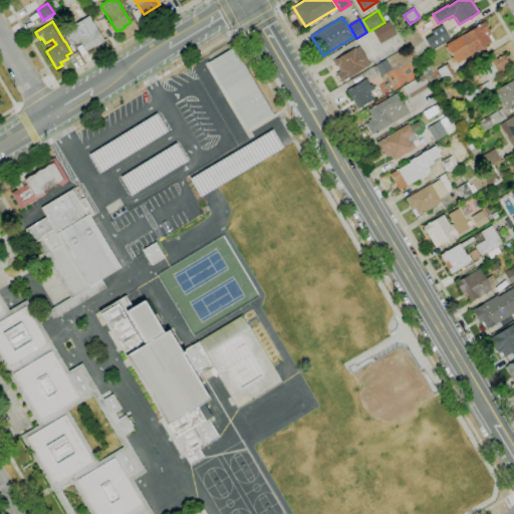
[(380,44),(372,31),(389,21),(397,34),(380,44)]
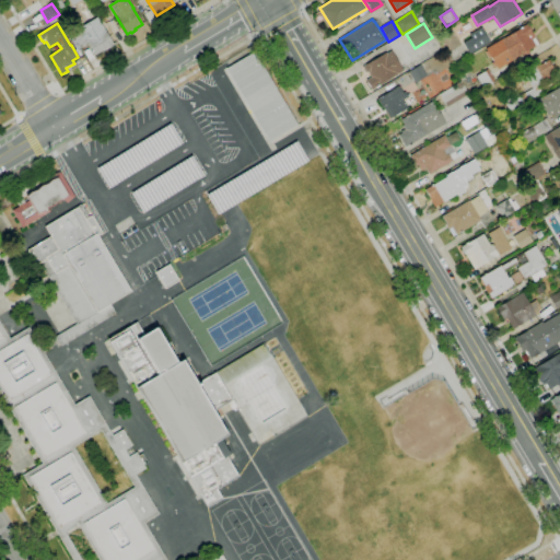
[(498,69),(486,48),(503,37),(504,38),(526,24),(535,37),(532,39),(535,46),(528,50),(529,53),(523,57),(522,55),(498,69)]
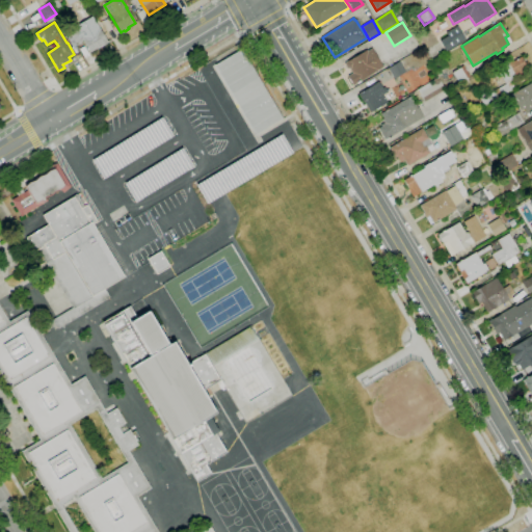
[(89,53),(83,42),(77,46),(69,34),(83,25),(87,33),(98,26),(107,42),(110,40),(111,41),(98,49),(97,49),(89,53)]
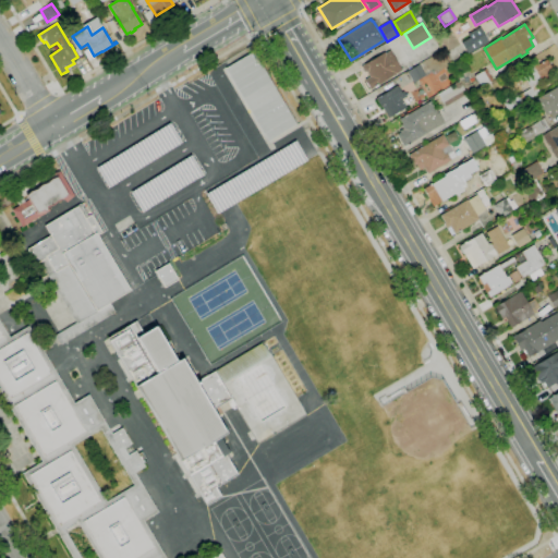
[(468,53),(461,44),(470,38),(468,34),(480,27),(488,41),(468,53)]
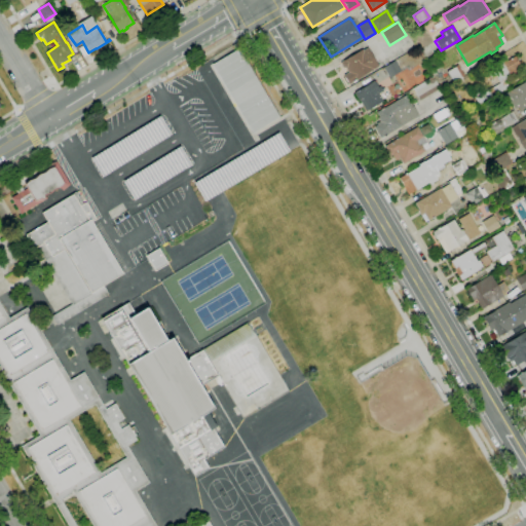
[(349,85),(343,75),(348,73),(346,68),(343,68),(341,64),(342,61),(343,61),(363,49),(363,50),(368,47),(379,66),(355,80),(357,81),(353,83),(353,82),(349,85)]
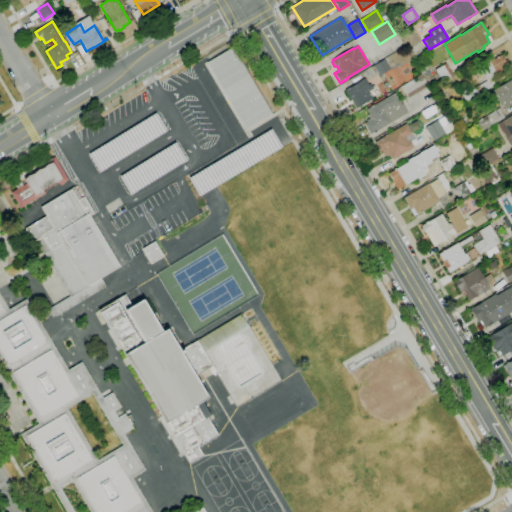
[(207,64),(246,130),(273,113),(234,48),(207,64)]
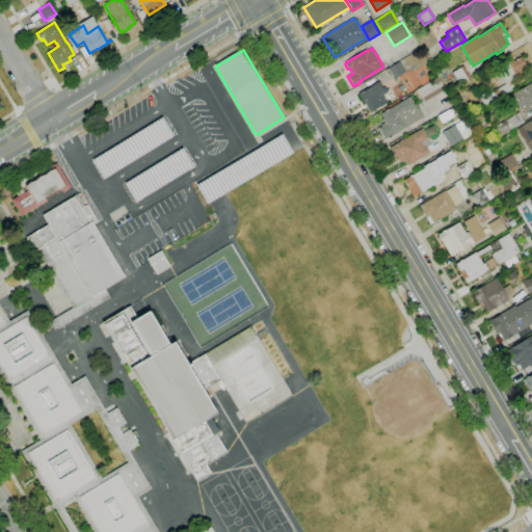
[(484,106),(478,96),(485,91),(487,95),(505,84),(501,76),(497,79),(491,72),(512,59),(513,61),(521,57),(527,67),(519,72),(521,76),(509,82),(513,89),(484,106)]
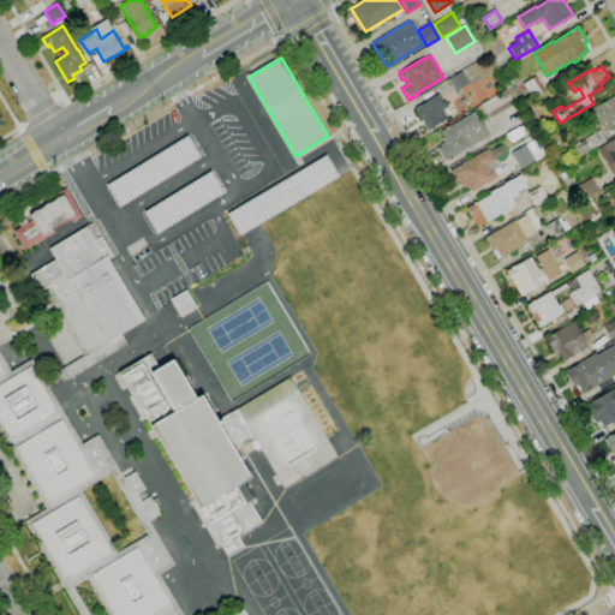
[(455,91),(449,79),(461,71),(469,83),(455,91)]
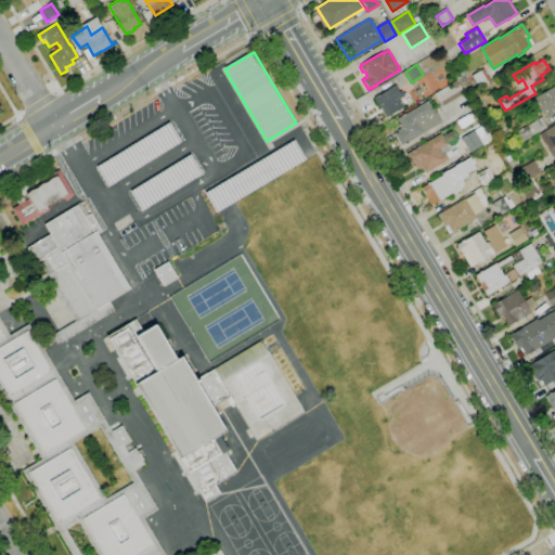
[(478,87),(472,76),(483,68),(490,79),(478,87)]
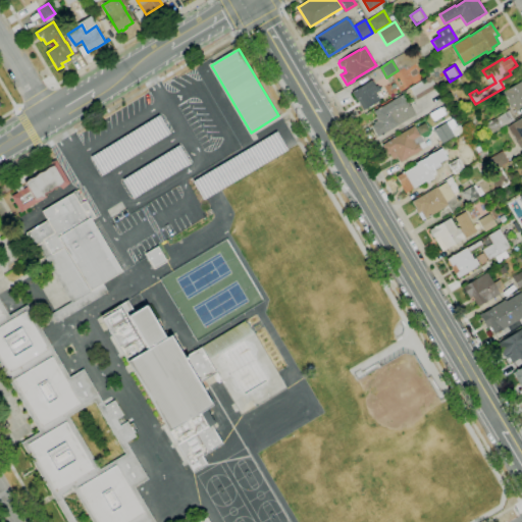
[(417,100),(410,88),(429,75),(436,88),(417,100)]
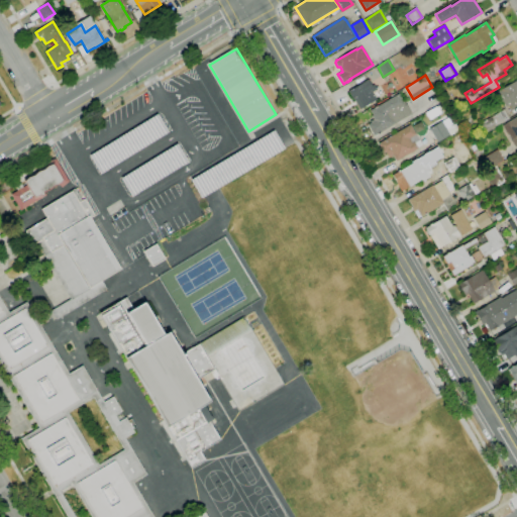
[(516,105),(512,108),(509,104),(506,107),(504,103),(498,107),(491,95),(516,79),(516,105)]
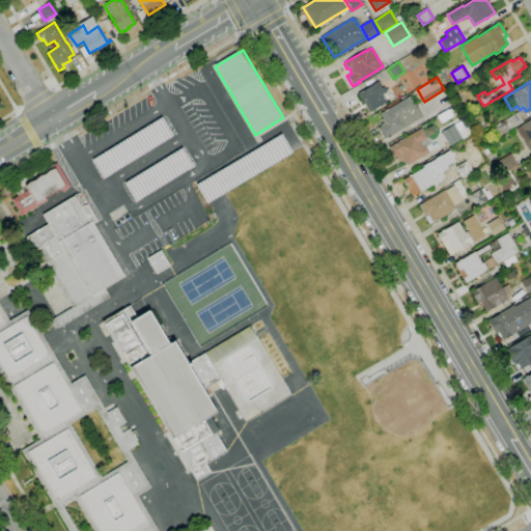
[(370,112),(363,101),(362,102),(358,93),(378,82),(382,88),(384,87),(387,92),(382,95),(386,103),(370,112)]
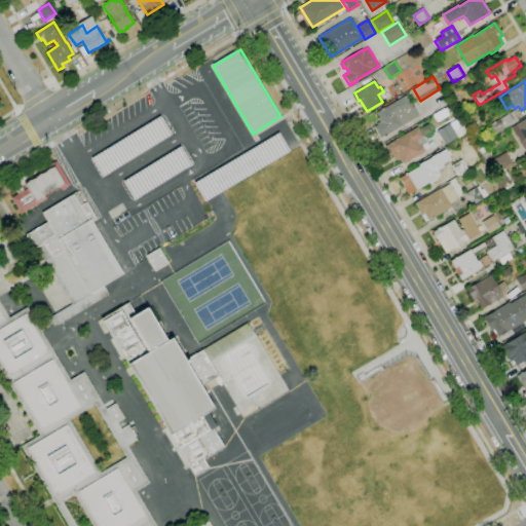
[(381,139),(374,127),(377,125),(376,123),(379,121),(378,118),(379,117),(377,113),(406,96),(412,107),(413,106),(419,115),(381,139)]
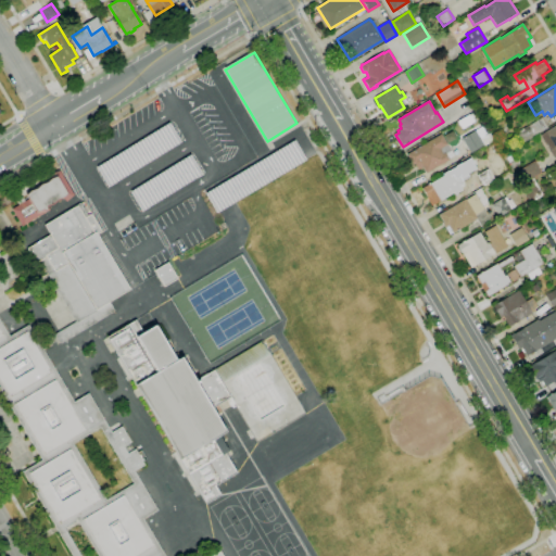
[(522,143),(516,133),(528,125),(528,126),(542,117),(548,127),(522,143)]
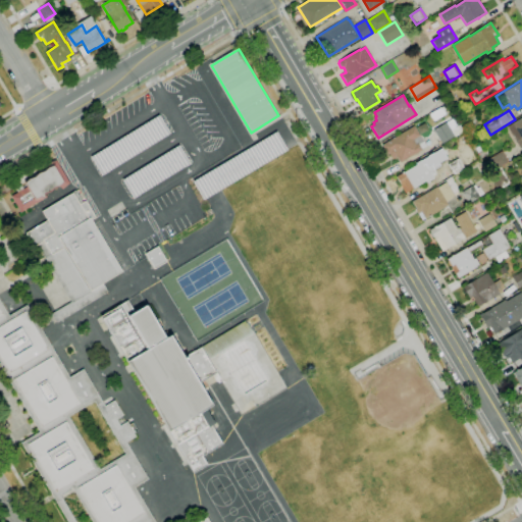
[(91,157),(102,176),(170,135),(159,115),(91,157)]
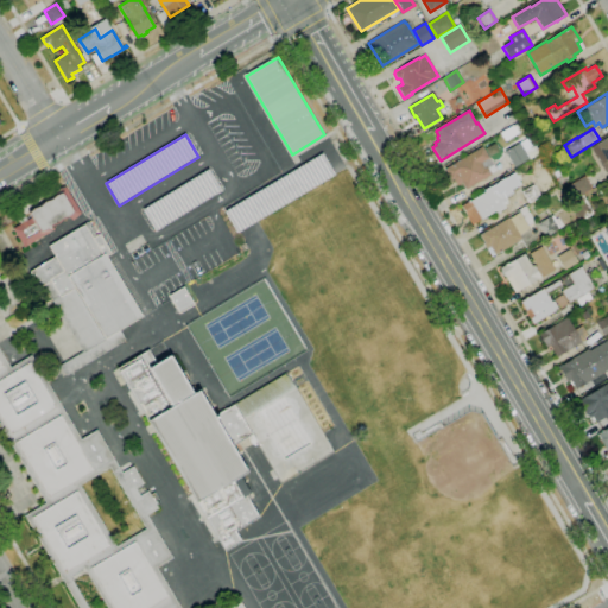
[(607,171),(605,173),(590,147),(607,137),(607,171)]
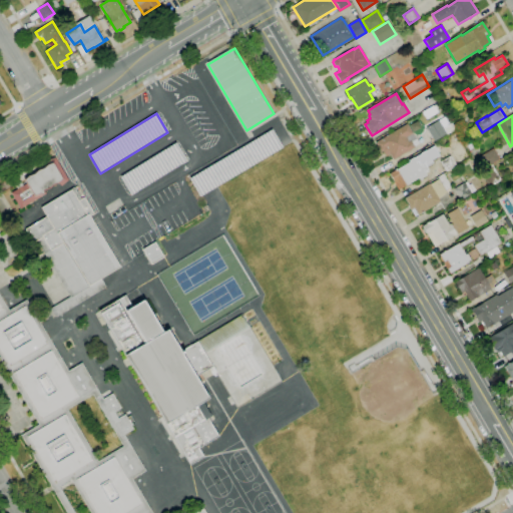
[(434,141),(426,127),(438,120),(446,134),(434,141)]
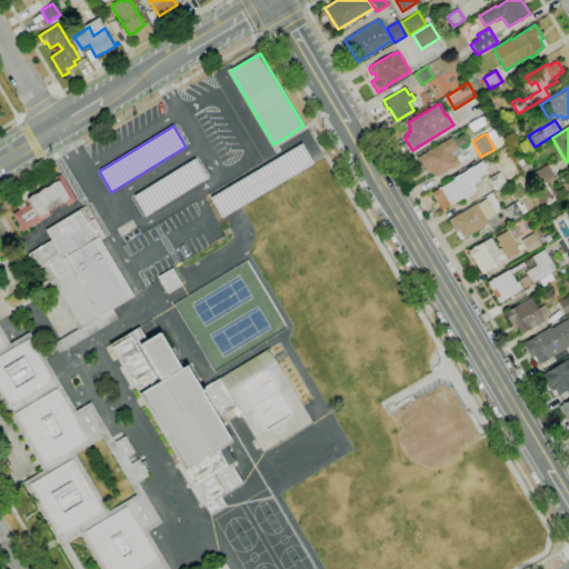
[(436,178),(432,171),(428,175),(425,168),(422,169),(416,158),(451,137),(457,147),(458,147),(462,153),(456,158),(460,163),(436,178)]
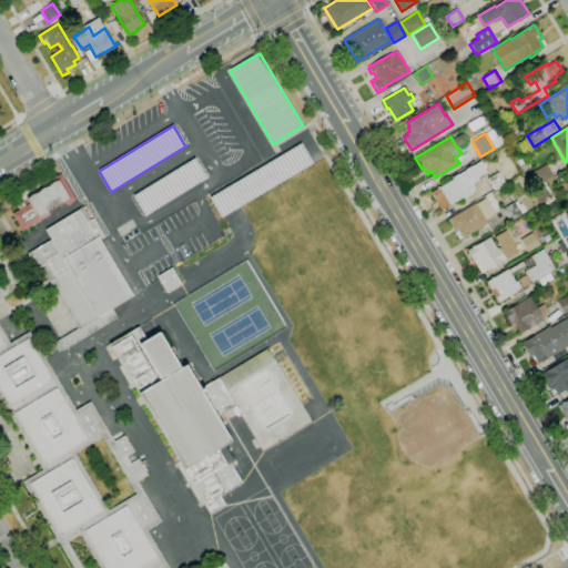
[(210,198),(221,216),(242,205),(314,163),(303,144),(210,198)]
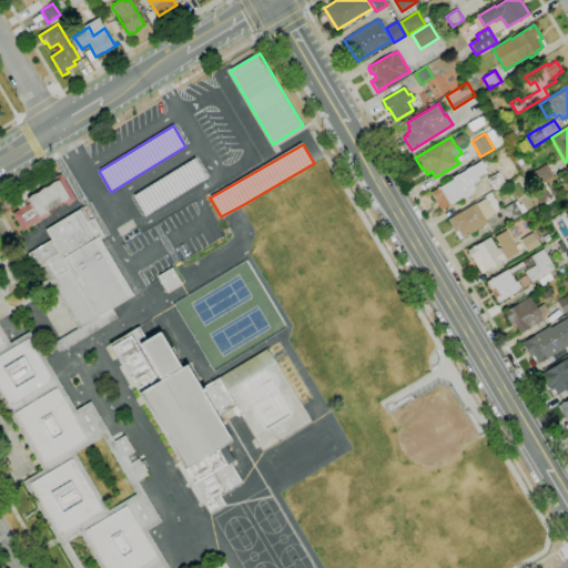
[(132,198),(143,217),(208,179),(196,159),(132,198)]
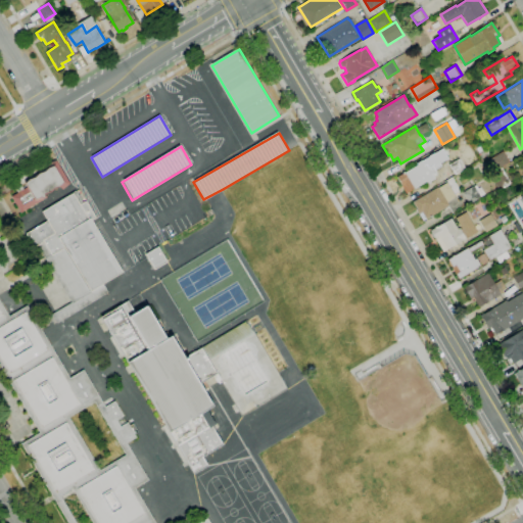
[(495,171),(489,159),(503,151),(509,162),(495,171)]
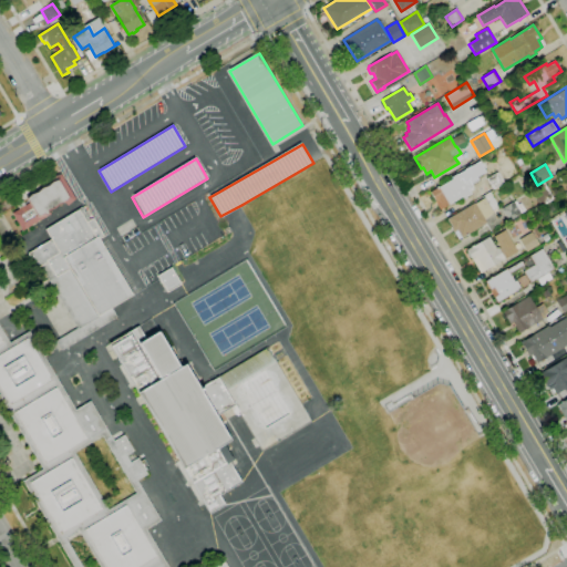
[(493,189),(486,178),(498,172),(504,183),(493,189)]
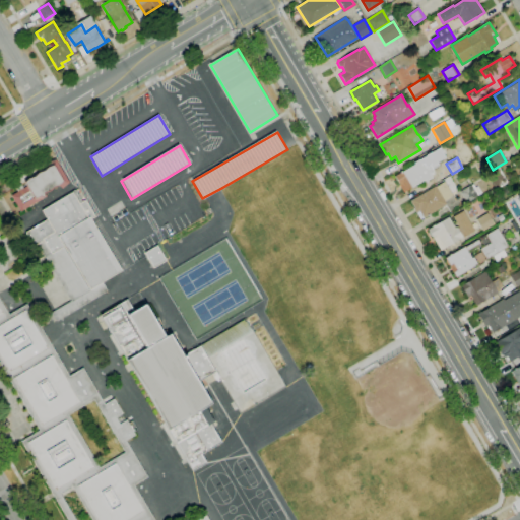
[(20,211),(11,196),(17,192),(14,187),(4,193),(2,189),(47,163),(55,159),(69,183),(62,189),(58,186),(54,187),(50,191),(44,193),(46,196),(20,211)]
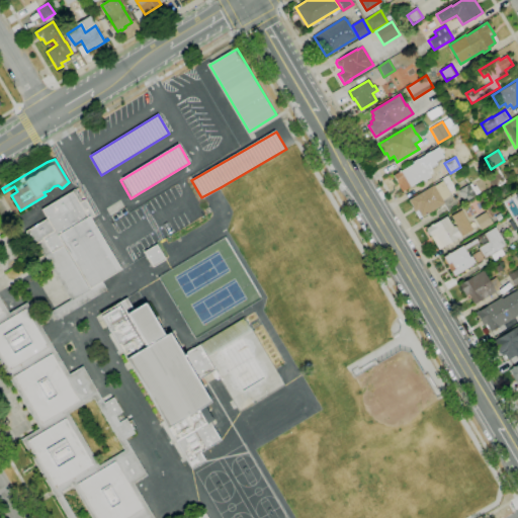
[(402,191),(393,175),(414,164),(413,162),(417,160),(420,164),(422,163),(424,166),(428,164),(432,171),(428,173),(430,177),(423,181),(423,180),(402,191)]
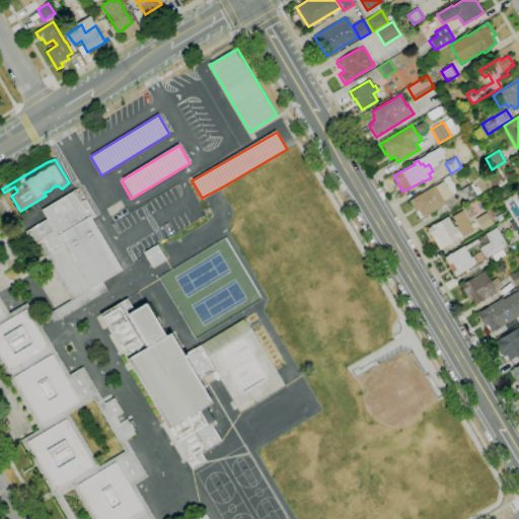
[(496,190),(486,173),(498,166),(507,182),(496,190)]
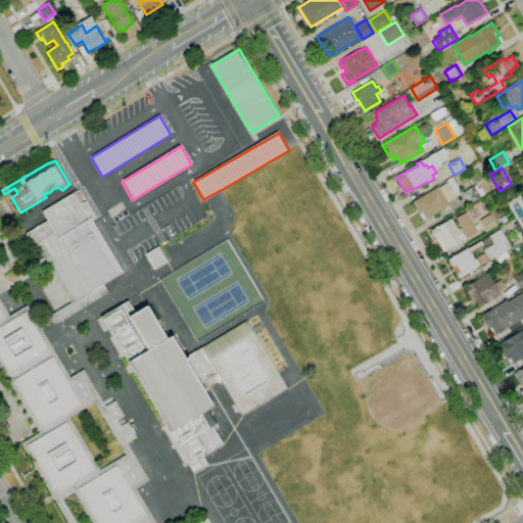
[(426,220),(422,212),(418,215),(416,209),(417,208),(413,202),(438,187),(438,188),(447,183),(456,196),(447,202),(448,205),(426,220)]
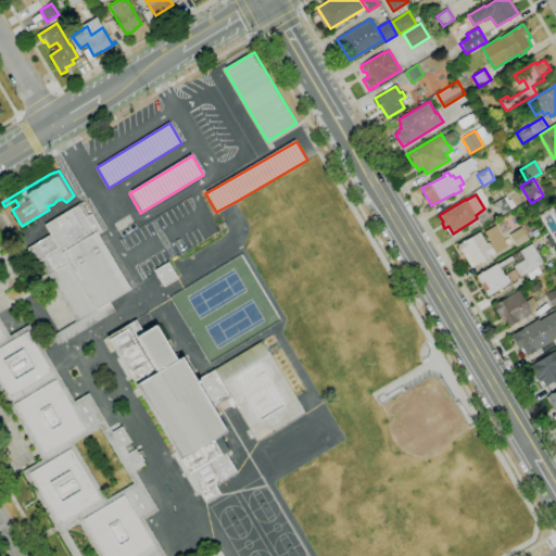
[(498,217),(492,205),(504,198),(506,202),(510,199),(515,206),(510,209),(510,210),(498,217)]
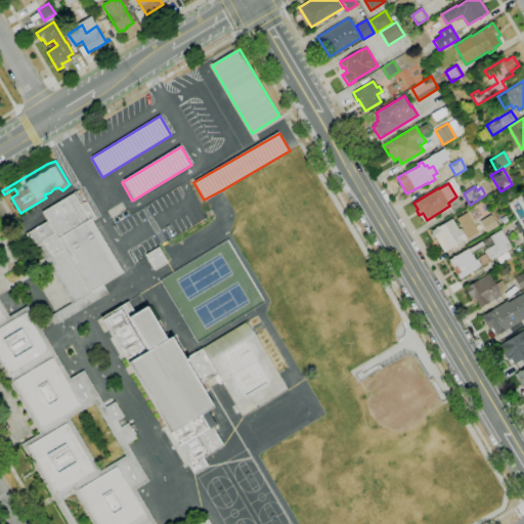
[(57,324),(52,315),(72,303),(37,246),(34,248),(26,234),(47,221),(42,213),(76,191),(83,204),(86,202),(96,218),(91,221),(123,272),(103,285),(108,294),(57,324)]
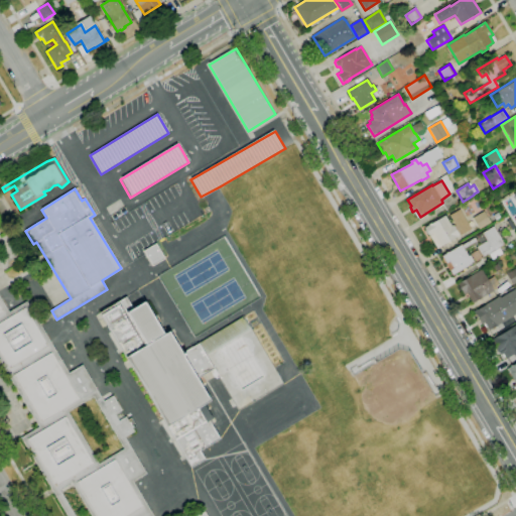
[(461,235),(449,216),(460,210),(471,229),(461,235)]
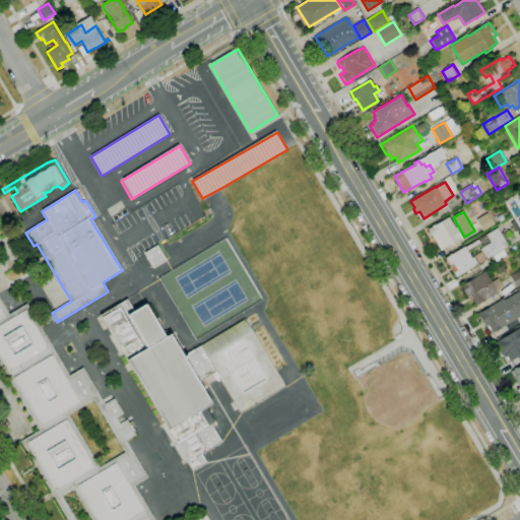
[(483,231),(476,219),(488,212),(495,224),(483,231)]
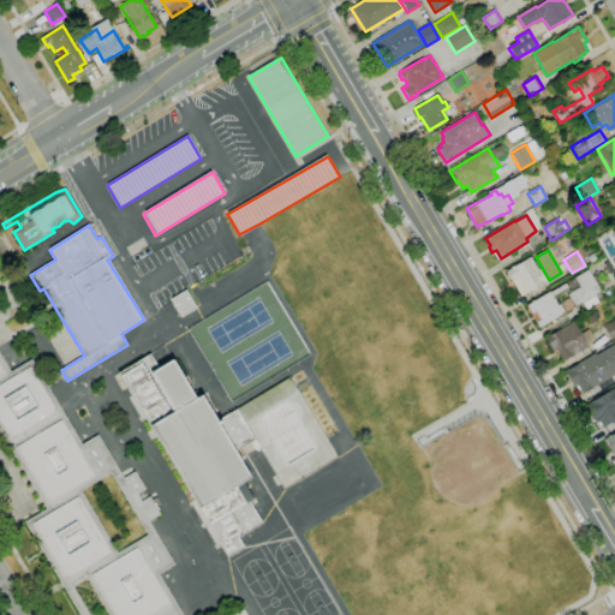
[(521,296),(506,272),(530,257),(538,269),(539,268),(547,280),(521,296)]
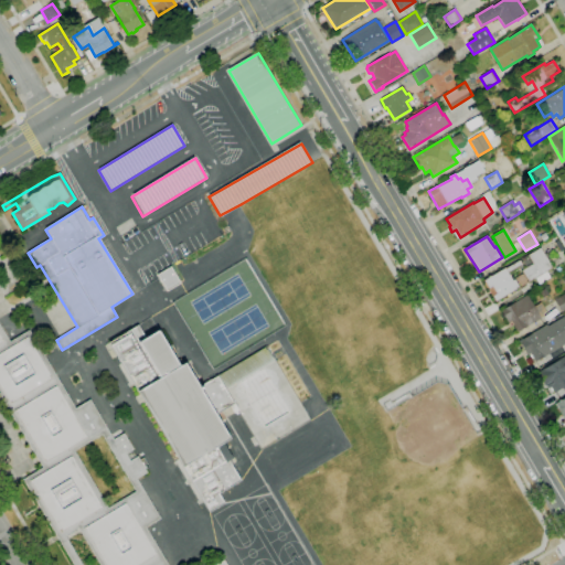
[(496,301),(483,280),(504,268),(505,268),(519,260),(521,264),(524,263),(522,258),(541,247),(552,268),(546,272),(550,278),(539,285),(535,278),(529,283),(522,270),(525,269),(522,265),(508,274),(512,280),(513,279),(519,288),(496,301)]
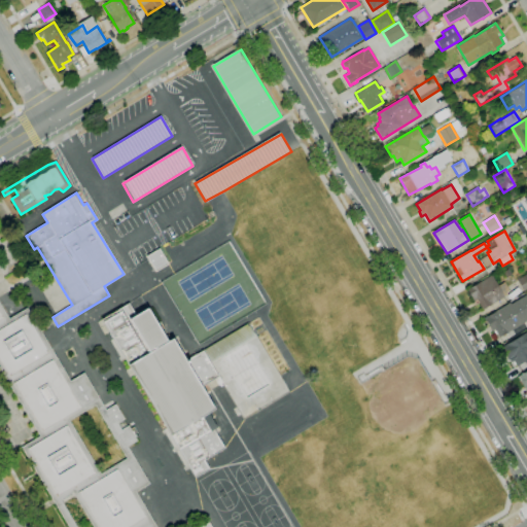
[(155,272),(146,256),(159,249),(168,265),(155,272)]
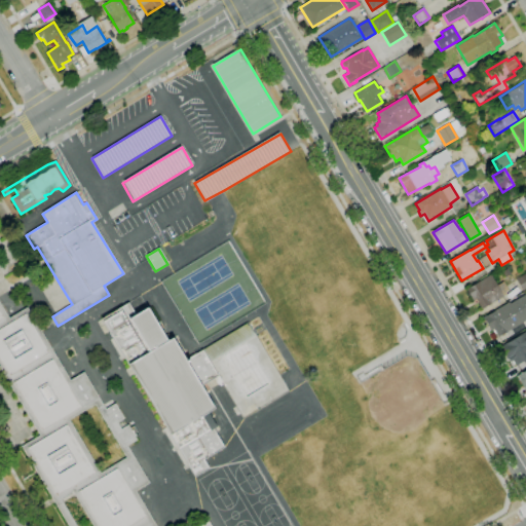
[(484,266),(480,259),(486,256),(490,262),(484,266)]
